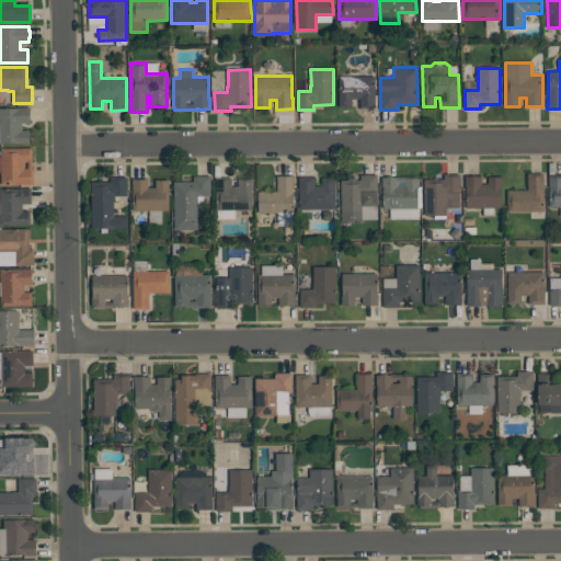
[(340,107),(339,76),(375,76),(375,107),(359,109),(359,107),(340,107)]
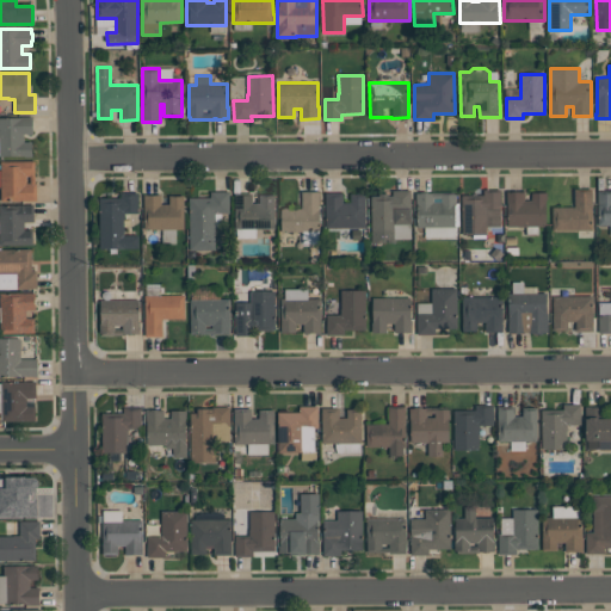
[(0,118),(22,118),(22,116),(32,116),(32,121),(34,121),(34,129),(32,129),(32,134),(24,134),(24,142),(32,142),(32,156),(23,156),(0,156),(0,118)]
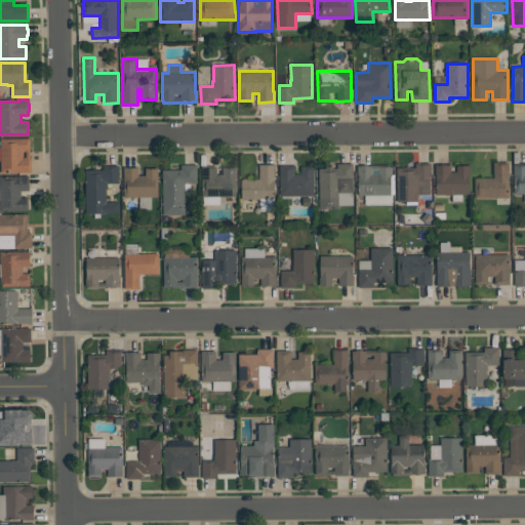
[(30,137),(31,157),(32,157),(32,172),(1,172),(1,138),(30,137)]
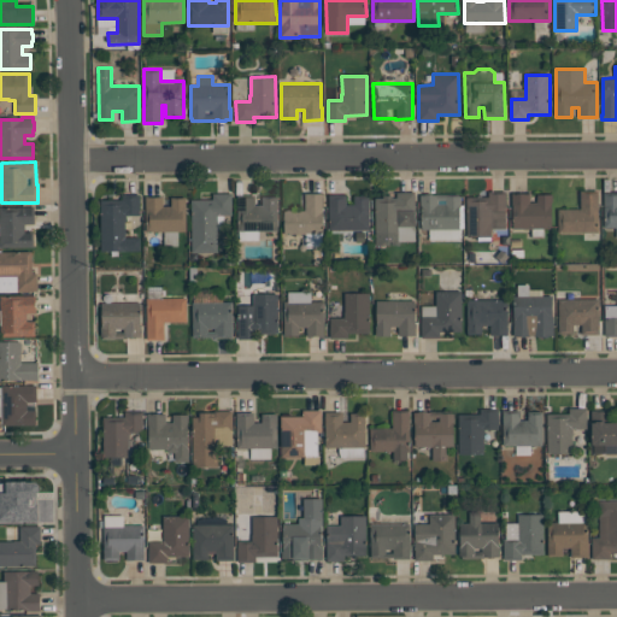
[(581,191),(598,191),(598,231),(558,233),(558,209),(581,209),(581,191)]
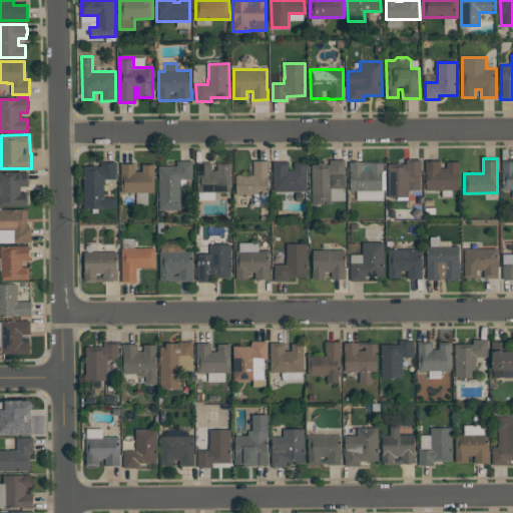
[(312,164),(319,164),(319,162),(327,162),(327,164),(330,164),(330,159),(345,159),(346,188),(331,188),(331,203),(312,203),(312,164)]
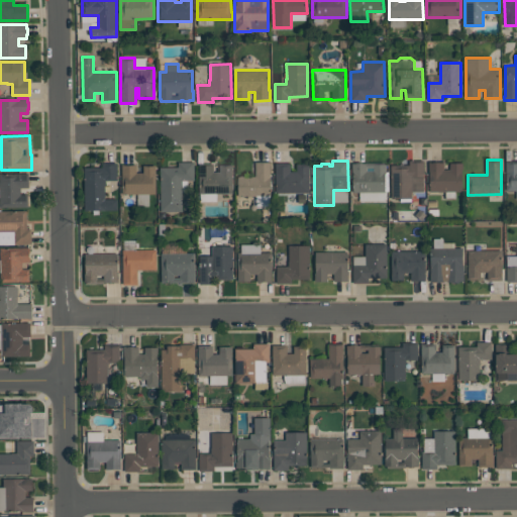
[(391,198),(391,165),(409,165),(409,161),(424,161),(424,192),(412,192),(412,198),(391,198)]
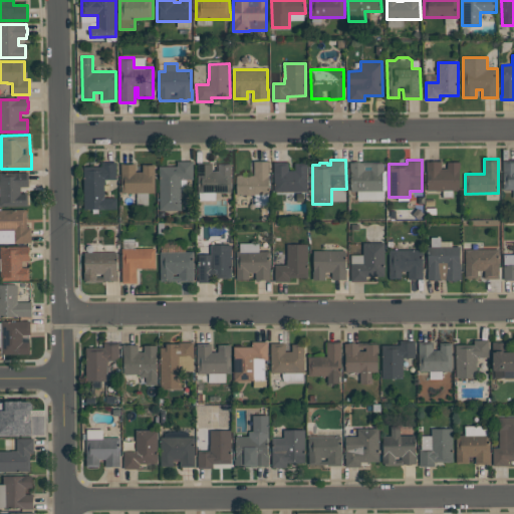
[(513,190),(503,190),(503,160),(513,160),(513,190)]
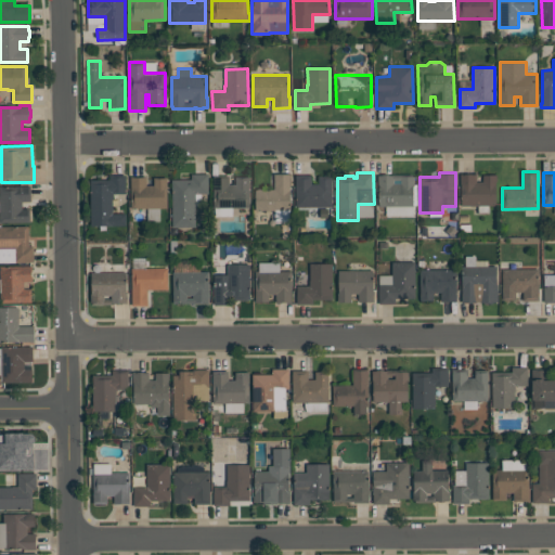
[(172,228),(171,179),(192,179),(192,175),(209,173),(209,194),(195,194),(195,227),(172,228)]
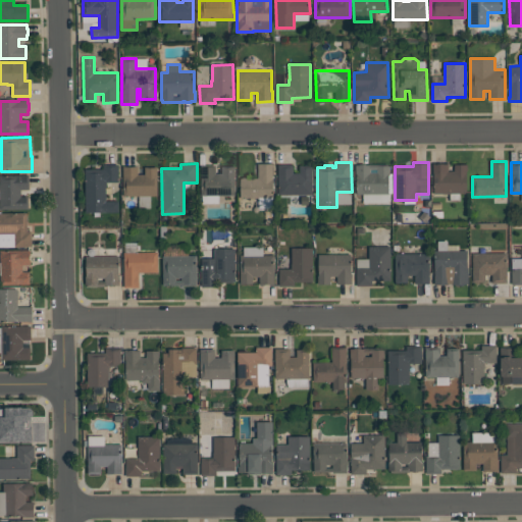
[(258,163),(273,163),(273,198),(241,198),(241,178),(242,178),(242,177),(254,177),(254,178),(258,178),(258,163)]
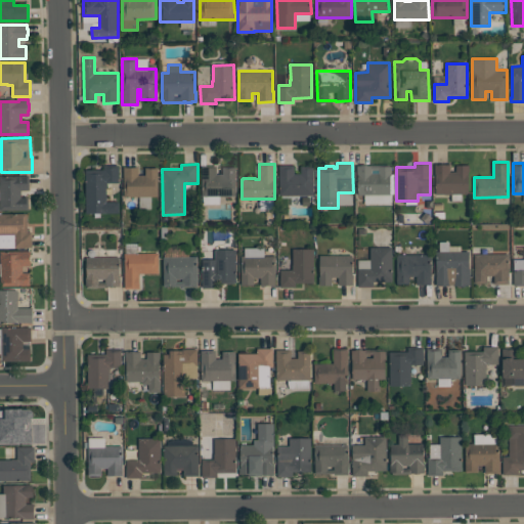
[(469,165),(469,172),(468,172),(468,193),(436,194),(436,175),(435,175),(435,164),(450,164),(450,172),(456,172),(456,165),(469,165)]
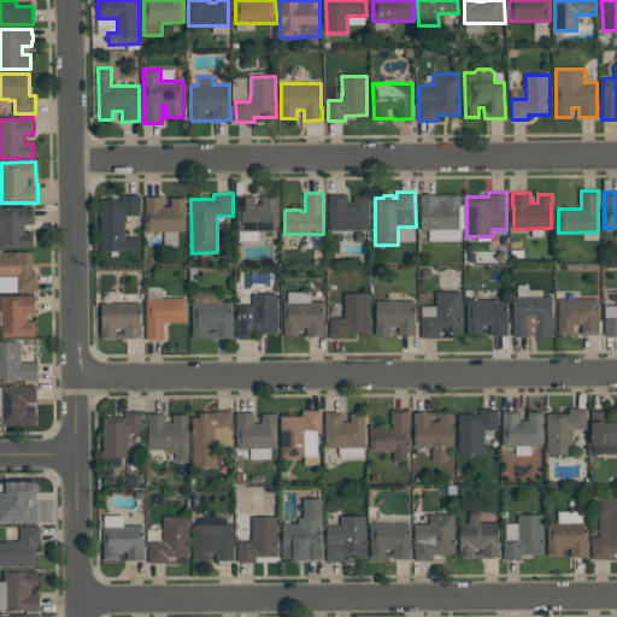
[(460,197),(460,229),(421,229),(421,207),(419,207),(419,195),(425,195),(425,194),(433,194),(433,195),(438,195),(438,194),(459,194),(459,197),(460,197)]
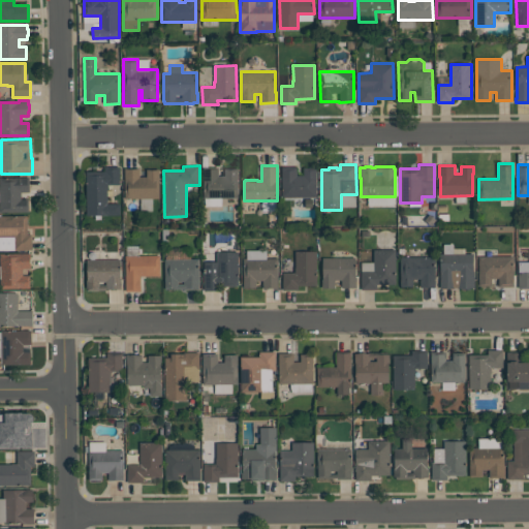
[(87,216),(86,172),(105,172),(105,167),(120,167),(120,184),(107,184),(109,204),(121,203),(121,215),(87,216)]
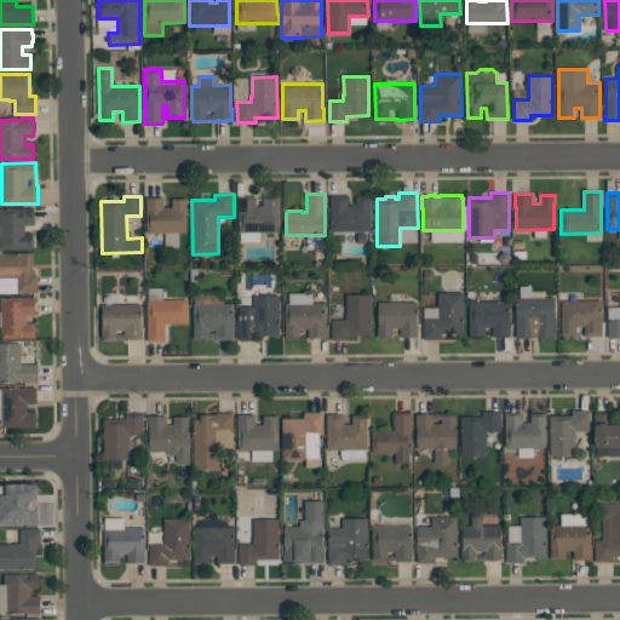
[(279,197),(280,233),(239,233),(239,196),(257,196),(257,206),(264,206),(264,197),(279,197)]
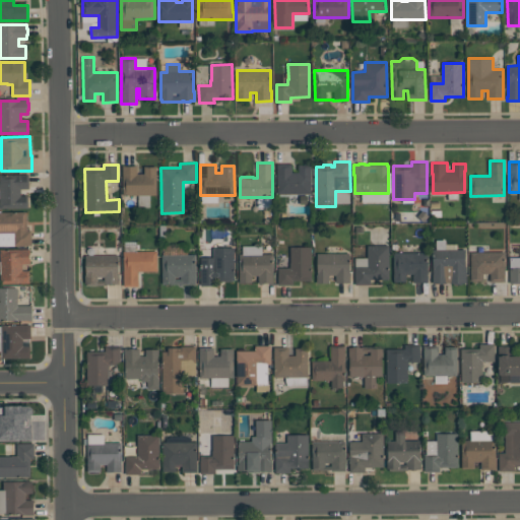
[(311,194),(277,194),(277,165),(291,165),(291,173),(299,173),(299,165),(311,165),(311,194)]
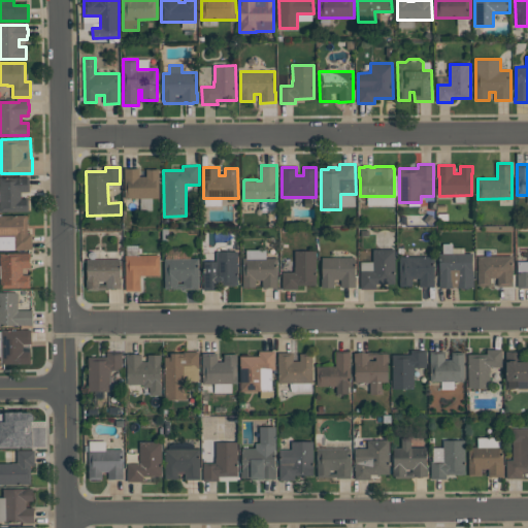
[(125,198),(125,168),(139,168),(139,176),(146,176),(146,168),(159,168),(159,198),(125,198)]
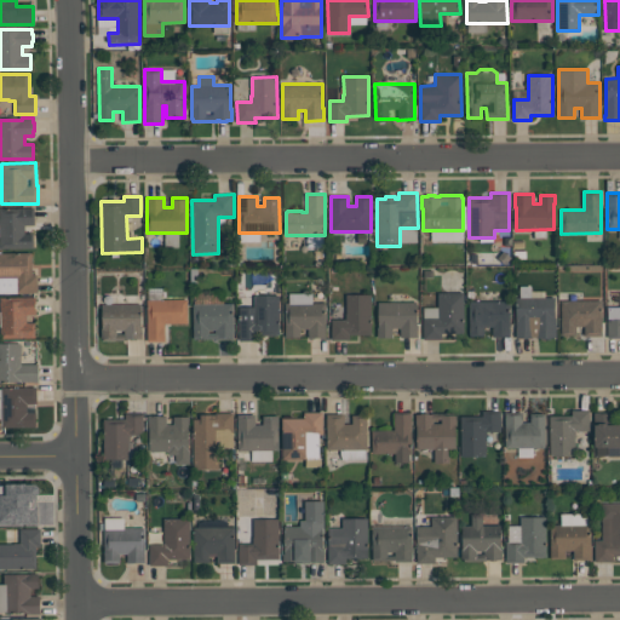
[(35,207),(35,225),(26,225),(26,233),(34,233),(35,248),(0,248),(0,208),(23,208),(23,207),(35,207)]
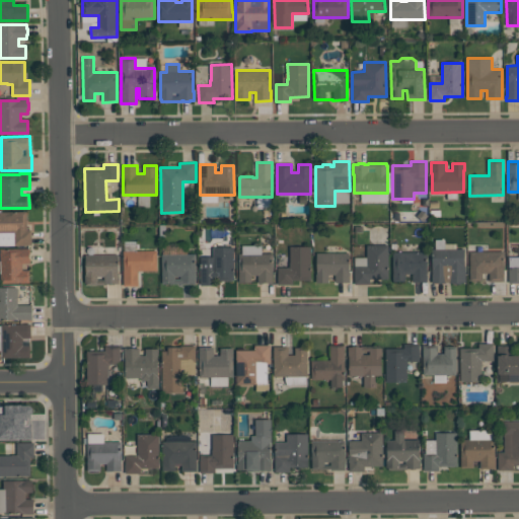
[(32,245),(15,245),(15,231),(0,231),(0,211),(26,211),(26,213),(27,213),(27,229),(31,229),(32,245)]
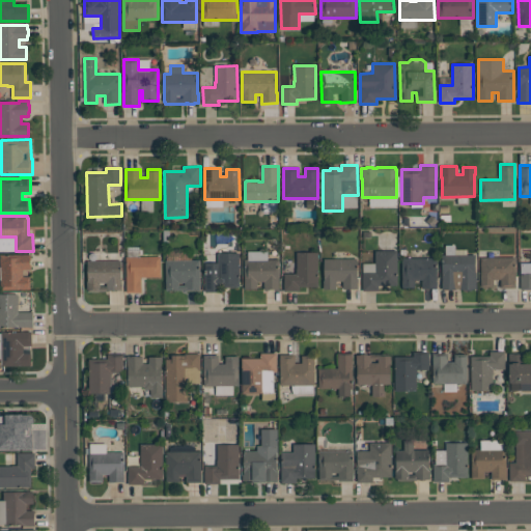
[(397,285),(379,285),(379,290),(363,290),(363,272),(375,272),(374,251),(397,250),(397,285)]
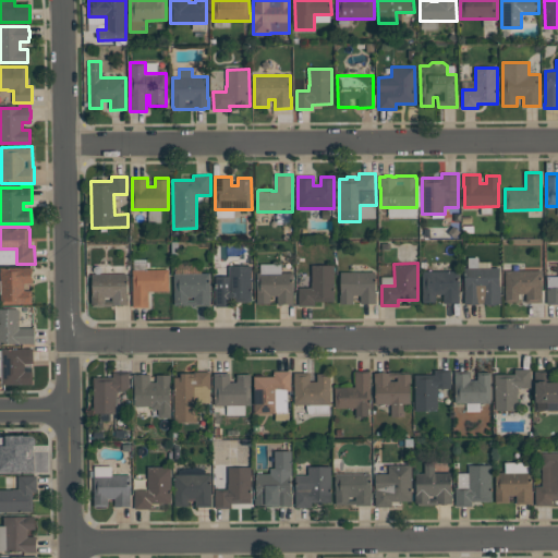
[(299,306),(299,288),(312,288),(312,265),(335,265),(335,302),(314,302),(314,306),(299,306)]
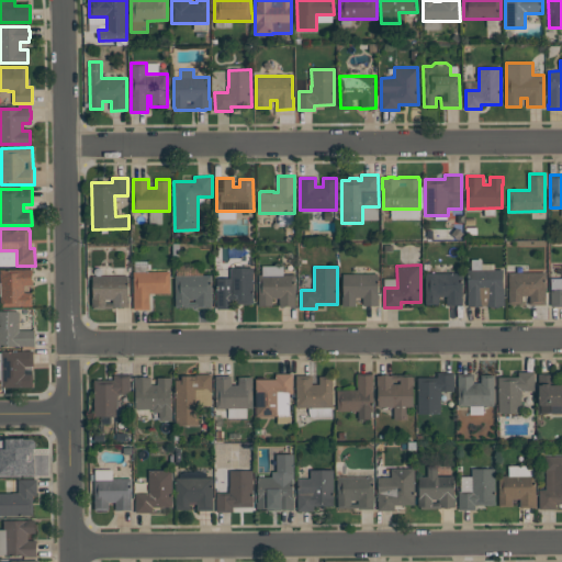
[(253,268),(254,304),(233,304),(233,308),(216,310),(216,279),(231,278),(231,268),(253,268)]
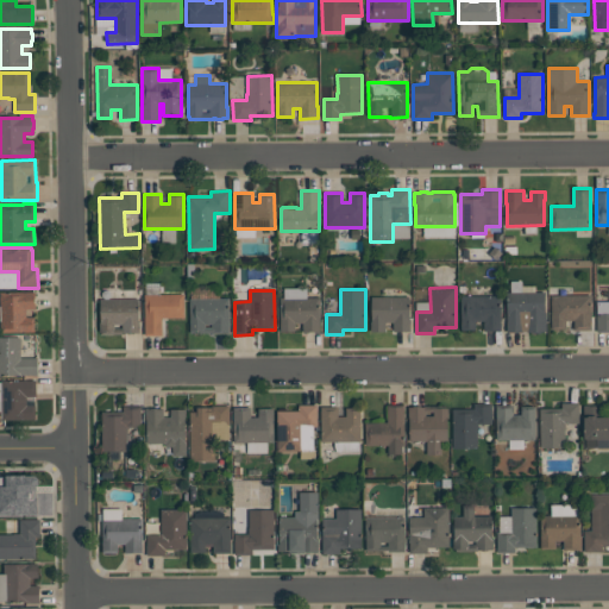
[(1,332),(0,293),(36,292),(36,309),(26,309),(26,316),(35,316),(35,332),(1,332)]
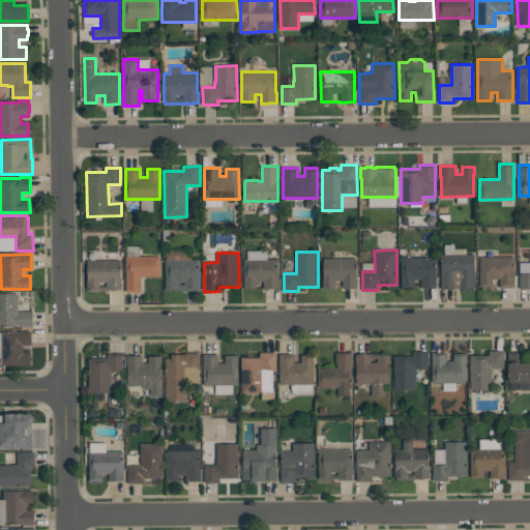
[(474,255),(474,272),(475,272),(475,288),(471,288),(469,290),(464,290),(463,288),(455,288),(455,289),(441,289),(441,255),(474,255)]
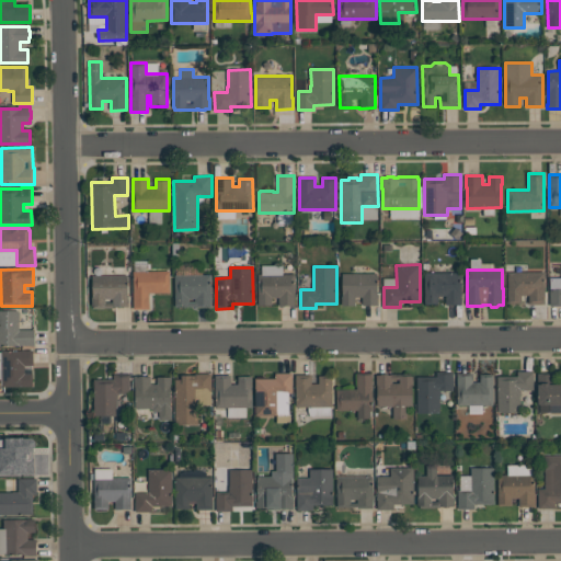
[(170,293),(149,293),(149,308),(134,309),(133,272),(170,271),(170,293)]
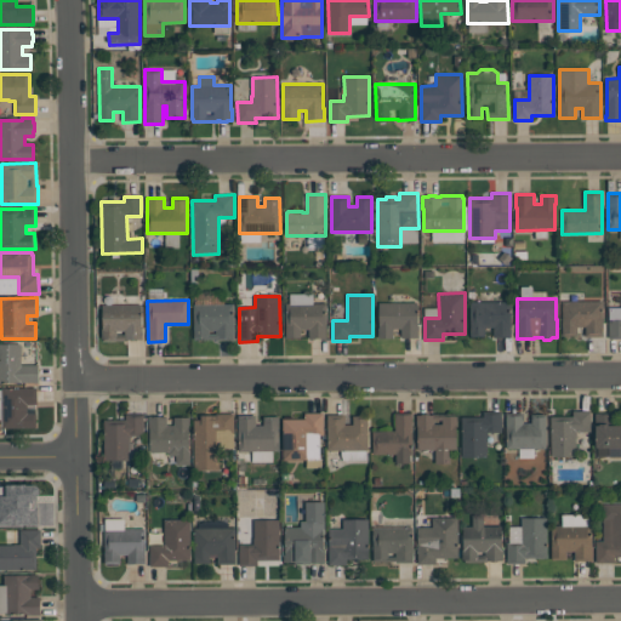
[(471,336),(471,302),(511,301),(511,337),(494,337),(494,328),(485,328),(485,336),(471,336)]
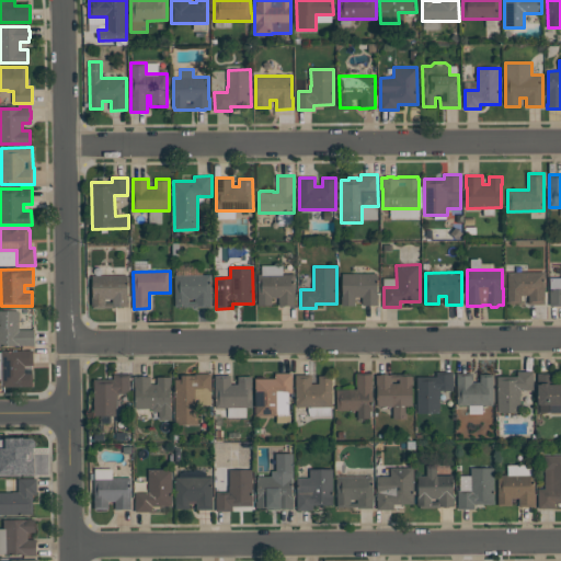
[(508,304),(507,272),(545,272),(545,304),(529,304),(529,296),(522,296),(522,304),(508,304)]
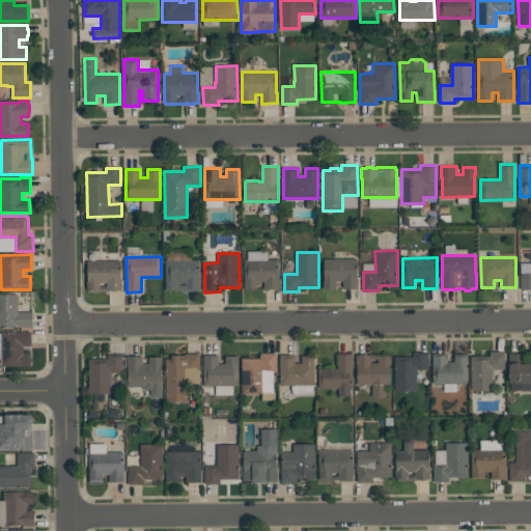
[(357,258),(357,278),(358,278),(358,288),(343,288),(343,281),(337,281),(337,289),(324,289),(324,258),(357,258)]
